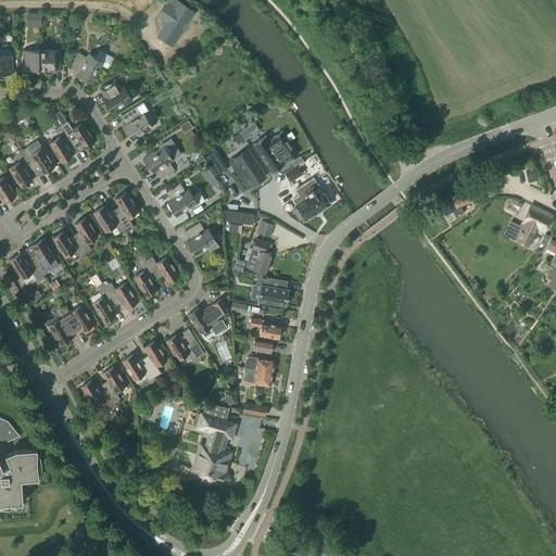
[(169,0),(167,0),(165,4),(156,16),(165,23),(156,37),(172,47),(196,11),(181,1),(177,5),(169,0)]
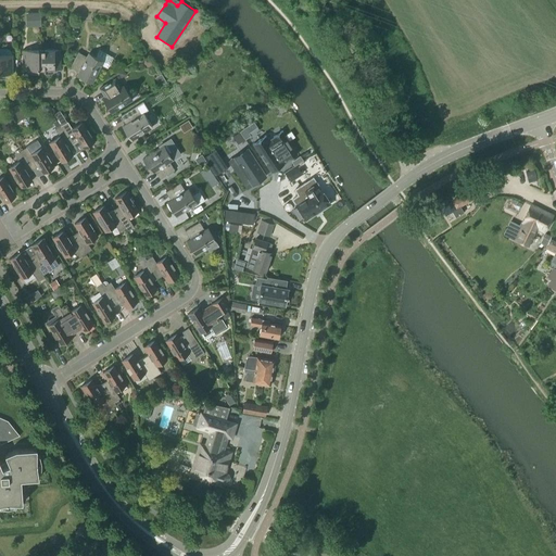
[(40,14),(30,14),(32,27),(41,27),(40,14)]
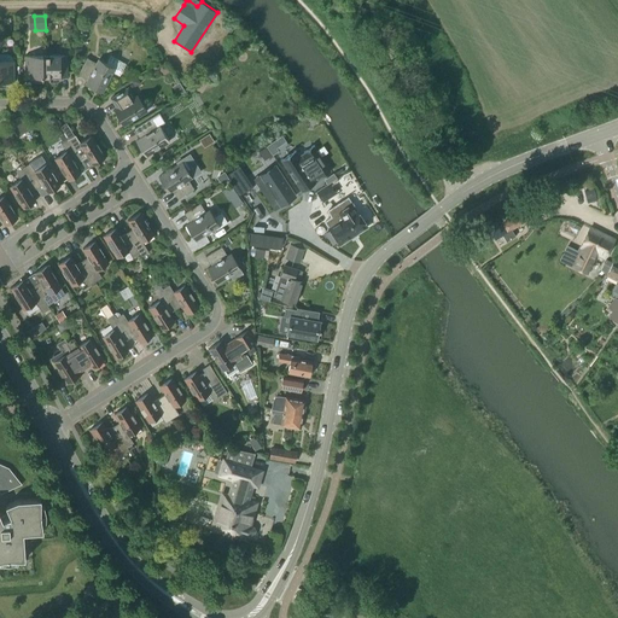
[(24,79),(31,79),(31,80),(31,81),(33,82),(34,83),(35,83),(41,83),(42,83),(42,79),(45,79),(45,58),(45,57),(24,58),(24,79)]
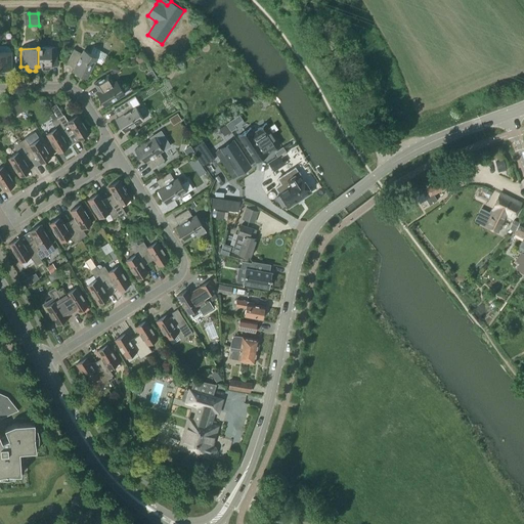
[(42,71),(46,71),(47,71),(48,71),(48,70),(49,70),(49,69),(50,68),(50,67),(56,67),(55,48),(38,49),(38,67),(41,67),(41,71),(42,71)]
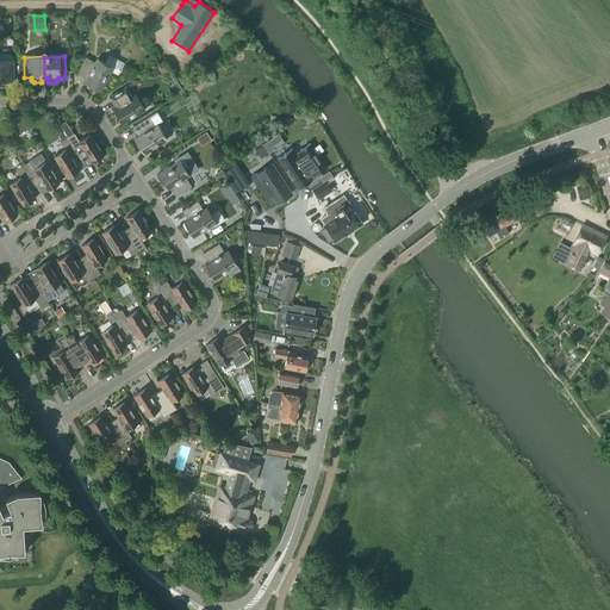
[(83,83),(100,92),(111,72),(118,76),(124,64),(109,56),(105,64),(97,60),(94,63),(85,58),(76,75),(86,80),(83,83)]
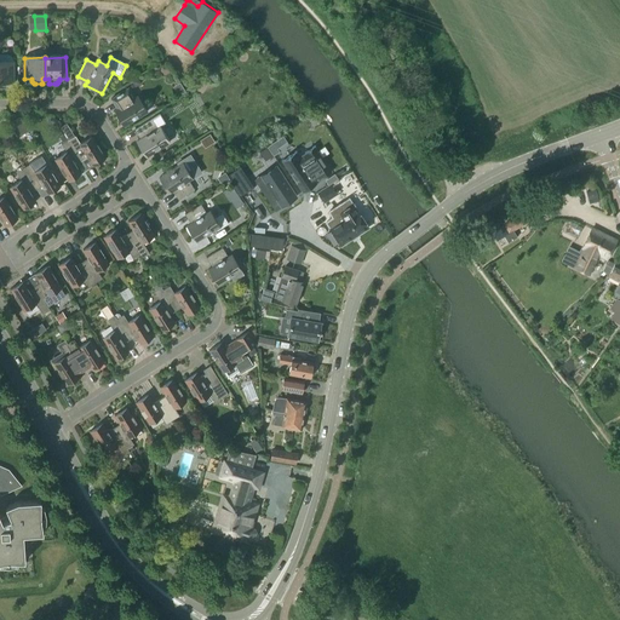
[(6,85),(10,85),(13,85),(13,63),(0,62),(0,89),(3,90),(4,89),(5,89),(6,87),(6,86),(6,85)]
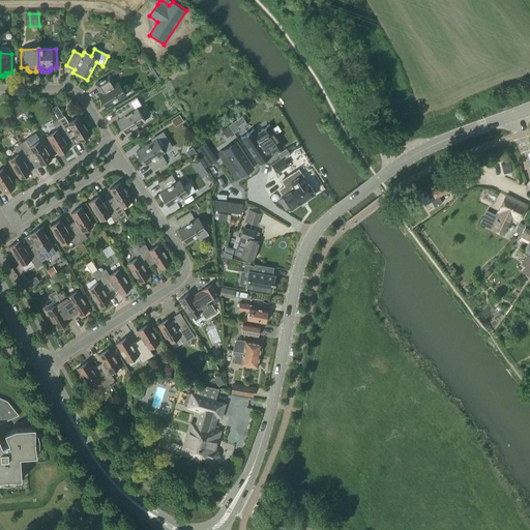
[(97,95),(106,109),(125,96),(117,83),(114,85),(109,77),(95,85),(100,93),(97,95)]
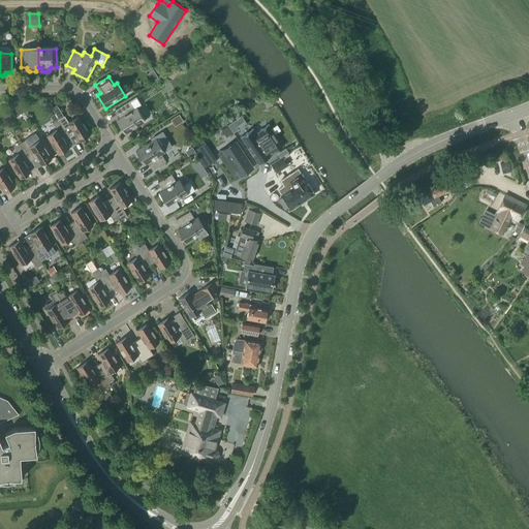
[(24,111),(17,100),(8,105),(14,117),(24,111)]
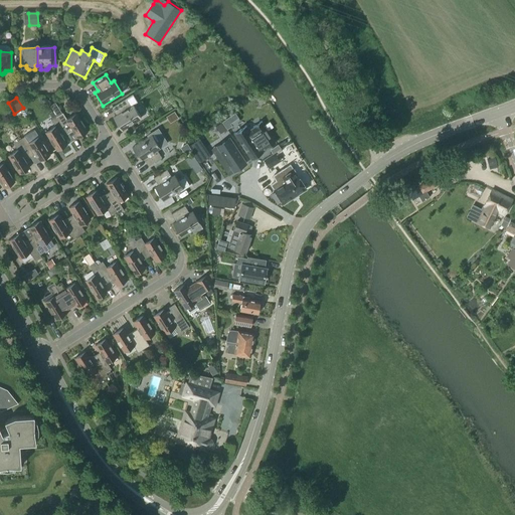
[(129,108),(124,100),(111,109),(116,116),(113,118),(121,131),(140,119),(132,106),(129,108)]
